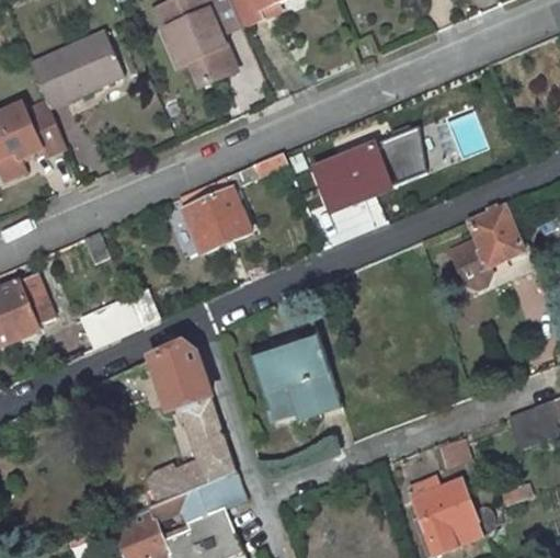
[(184,0),(158,11),(193,89),(241,68),(219,16),(212,0),(198,6),(195,0),(184,0)]
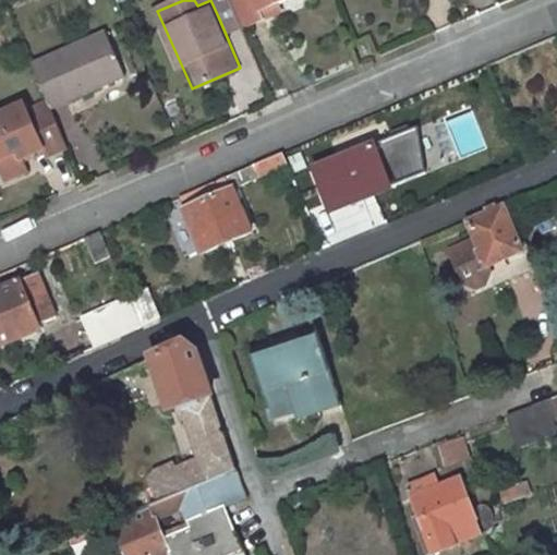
[(210,0),(218,16),(231,11),(226,0),(210,0)]
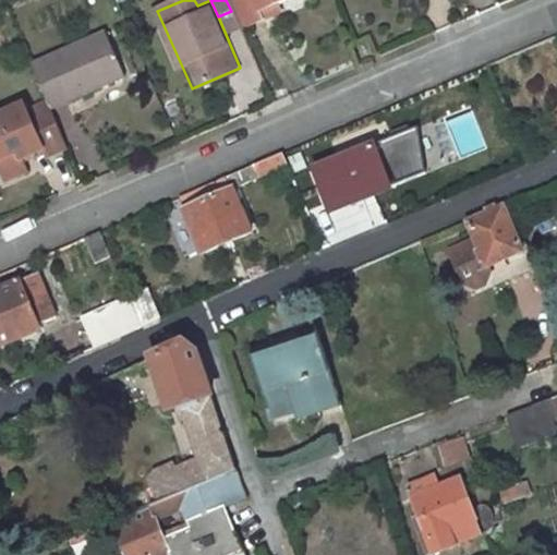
[(226,0),(231,11),(241,32),(259,25),(256,15),(273,8),(291,0),(226,0)]
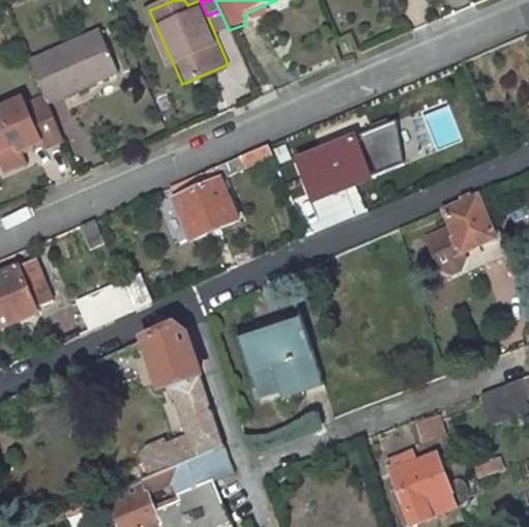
[(243,15),(246,24),(263,17),(259,7),(243,15)]
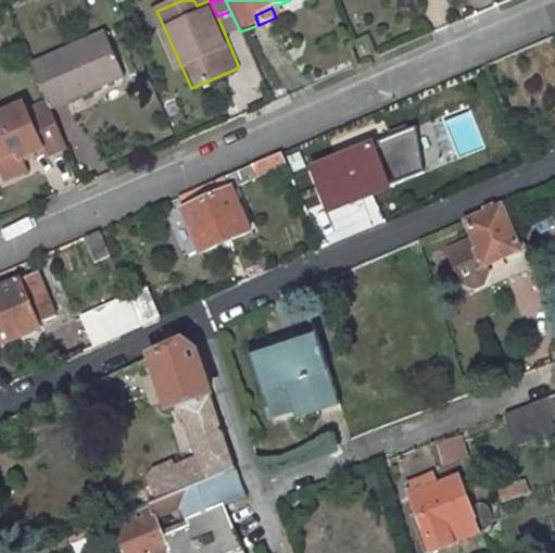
[(124,77),(104,33),(30,64),(48,107),(49,109),(124,77)]
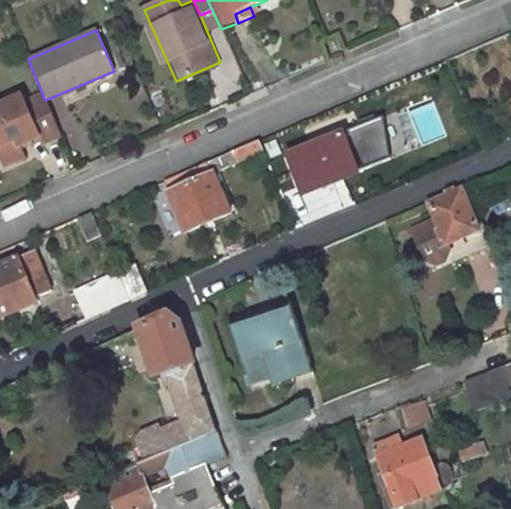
[(21,82),(0,91),(0,100),(25,90),(21,82)]
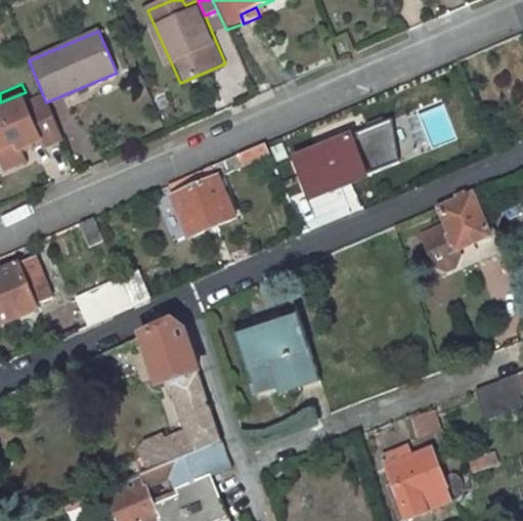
[(26,92),(0,102),(0,152),(1,152),(8,168),(32,158),(29,154),(48,145),(48,147),(62,141),(46,102),(45,100),(31,106),(26,92)]
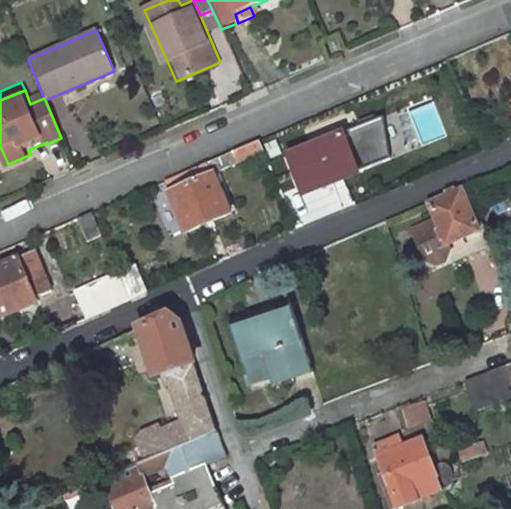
[(342,132),(288,153),(303,191),(326,181),(321,168),(352,155),(342,132)]
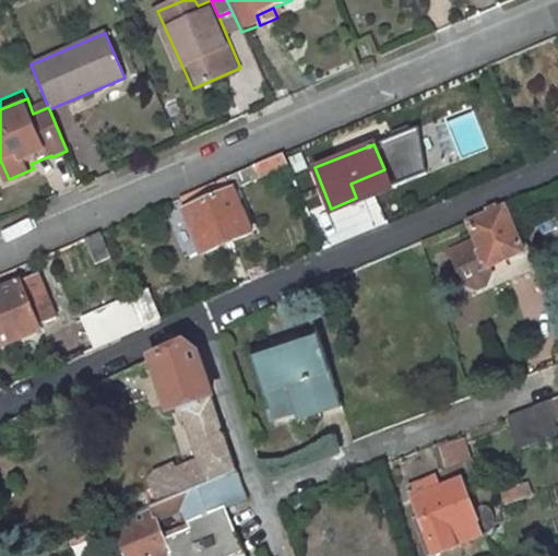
[(55,164),(70,157),(67,151),(51,157),(55,164)]
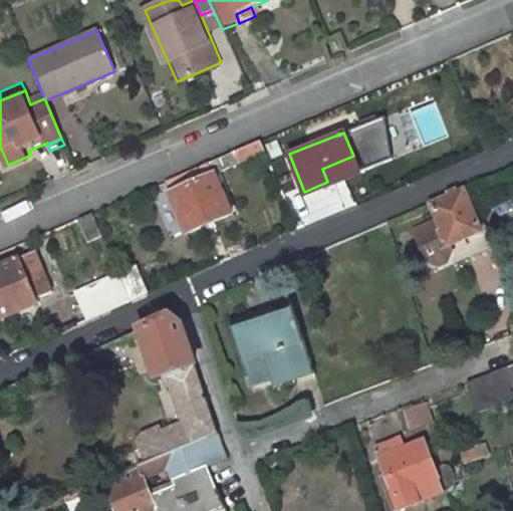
[(166,179),(188,231),(231,212),(216,173),(265,150),(260,139),(166,179)]
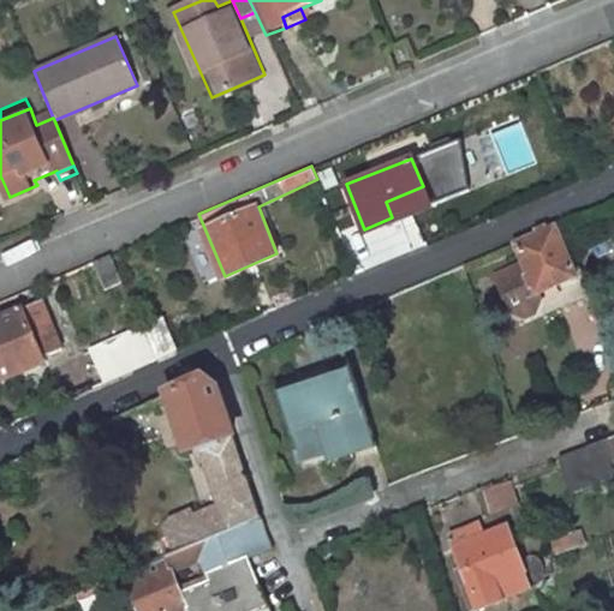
[(386,202),(392,217),(429,203),(423,186),(386,202)]
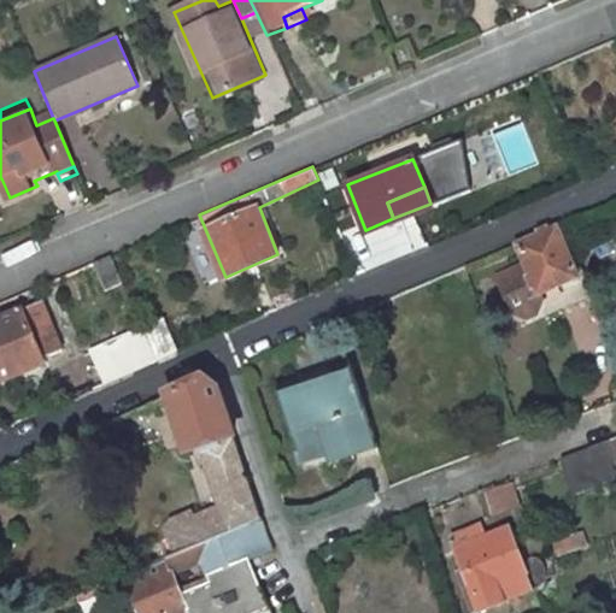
[(576,273),(553,223),(517,240),(526,259),(539,289),(541,288),(549,286),(576,273)]
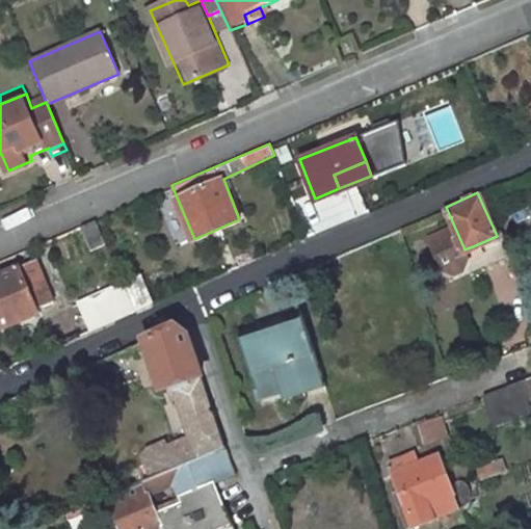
[(510,223),(530,214),(530,197),(505,208),(510,223)]
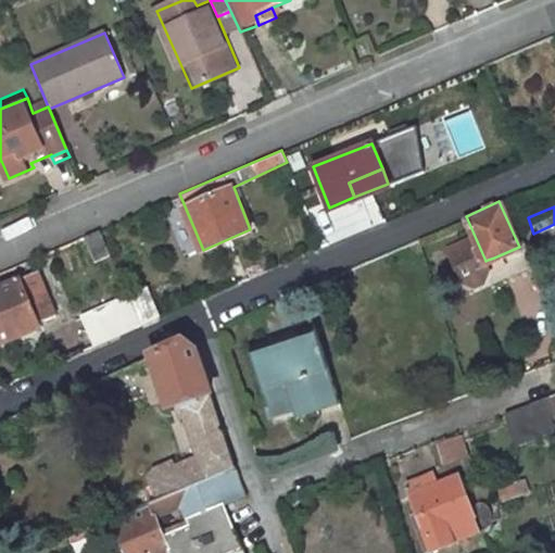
[(446,244),(458,273),(475,278),(483,274),(489,265),(488,260),(486,261),(474,234),(446,244)]
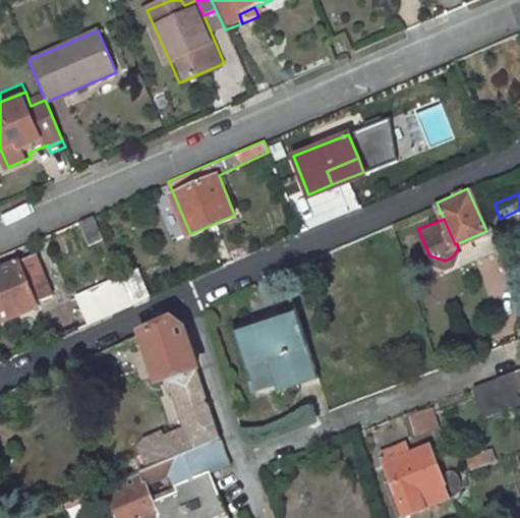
[(36,253),(0,269),(0,319),(53,296),(36,253)]
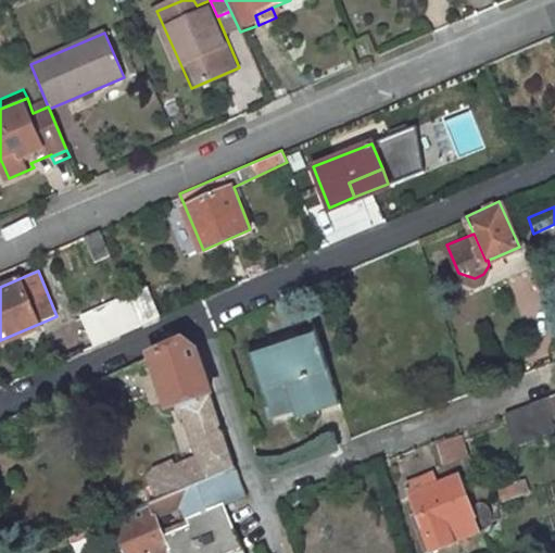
[(147,286),(127,293),(141,324),(161,316),(147,286)]
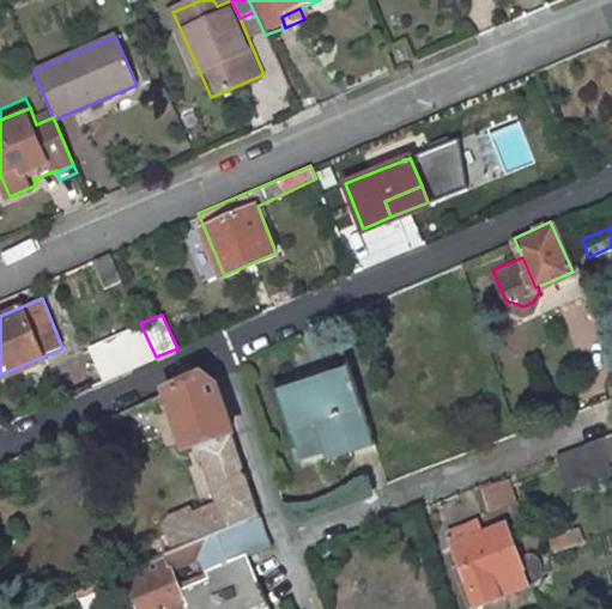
[(90,343),(105,379),(156,357),(140,323),(90,343)]
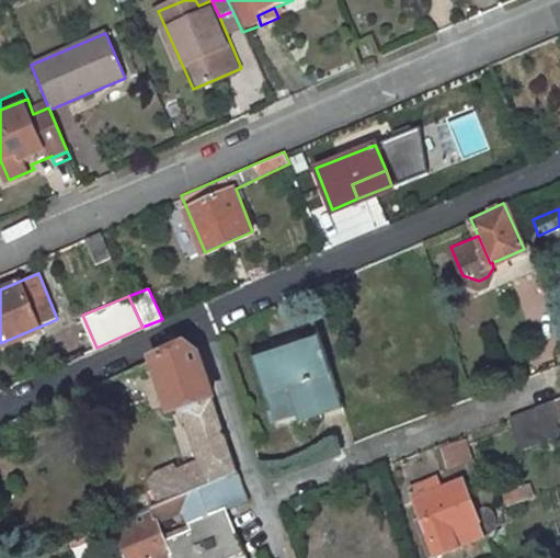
[(340,397),(320,333),(253,356),(269,406),(292,399),(296,412),(340,397)]
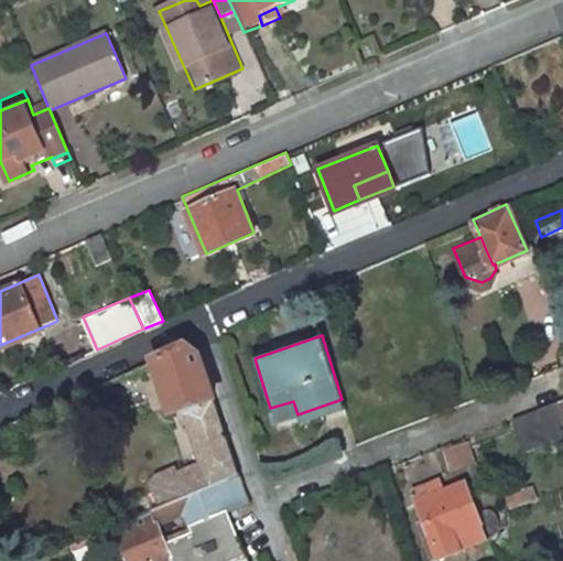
[(152,359),(169,408),(170,412),(182,408),(199,462),(174,471),(173,468),(152,475),(148,486),(154,508),(216,483),(238,473),(198,355),(185,345),(152,359)]
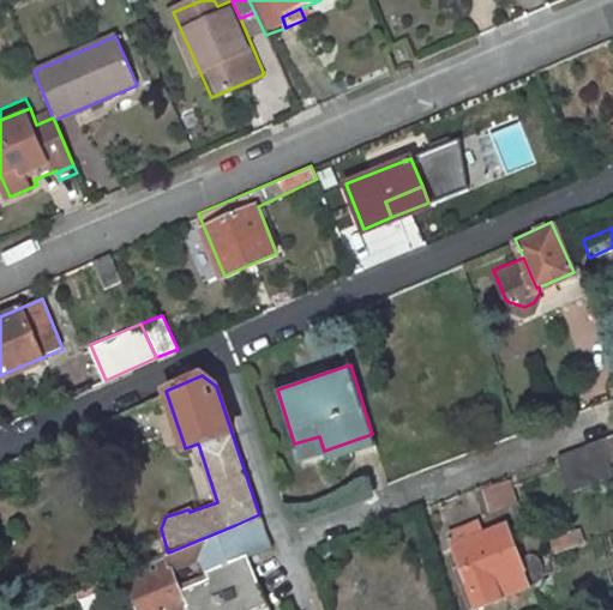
[(558,464),(569,490),(612,473),(612,457),(605,436),(554,456),(558,464)]
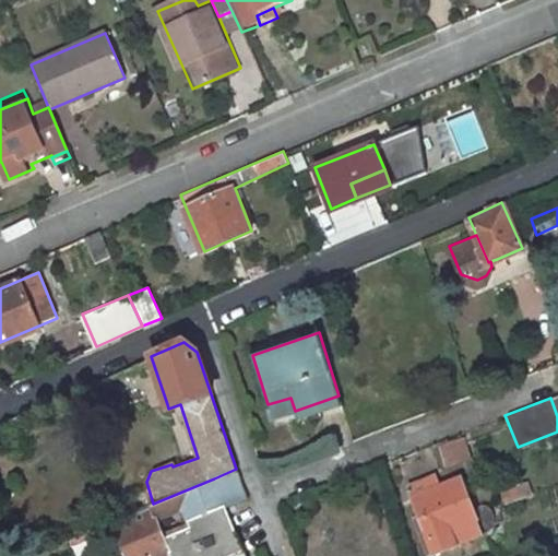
[(440,445),(446,464),(465,459),(460,438),(440,445)]
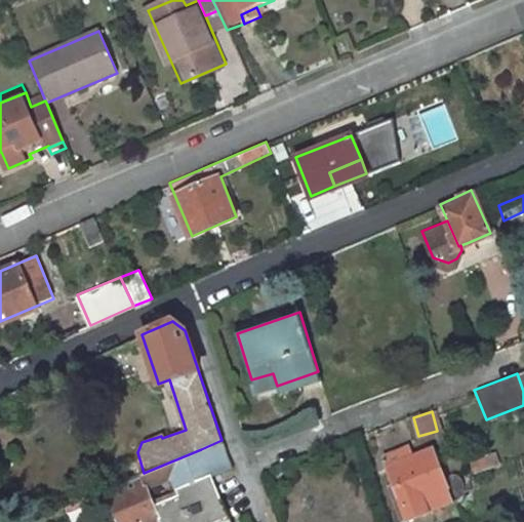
[(190,521),(200,521),(228,512),(211,471),(229,463),(222,440),(201,449),(144,473),(95,493),(108,521),(110,521),(117,519),(118,521),(139,521),(143,521),(144,521),(159,516),(161,521),(189,521),(190,521)]
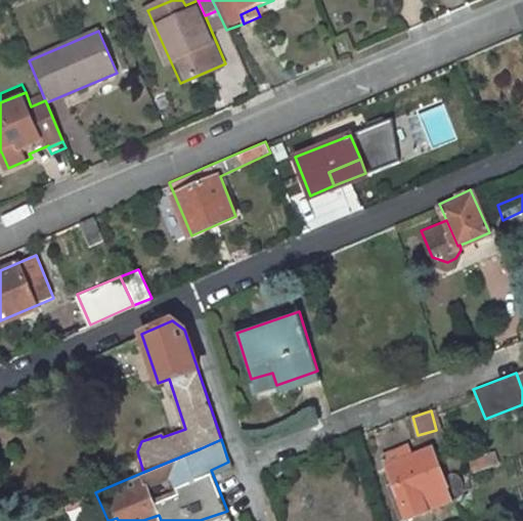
[(386,467),(413,454),(409,444),(382,457),(386,467)]
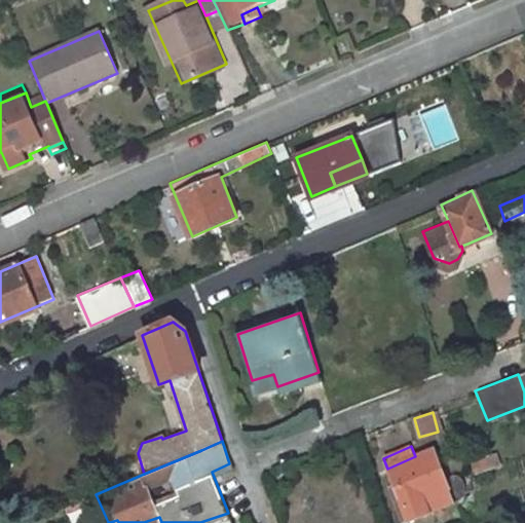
[(415,456),(387,469),(403,507),(418,500),(448,488),(441,470),(433,449),(415,456)]
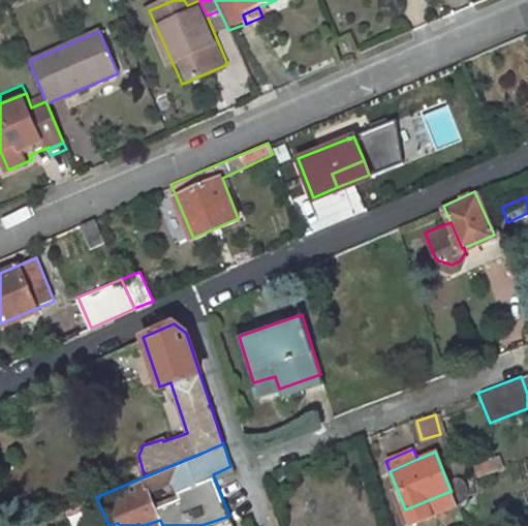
[(443,472),(451,491),(454,489),(459,487),(452,469),(443,472)]
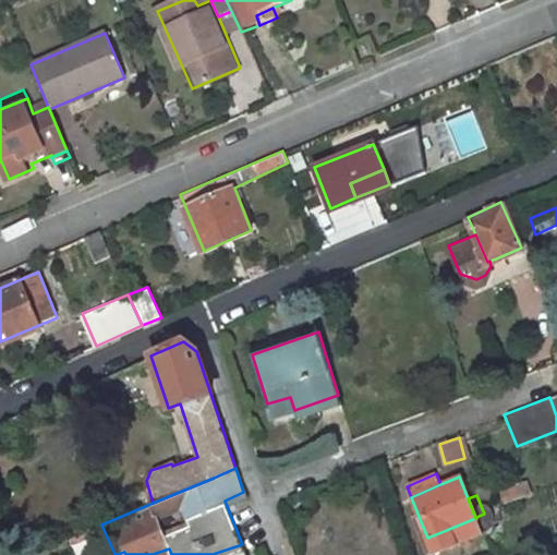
[(444,531),(447,539),(483,525),(479,516),(475,518),(444,531)]
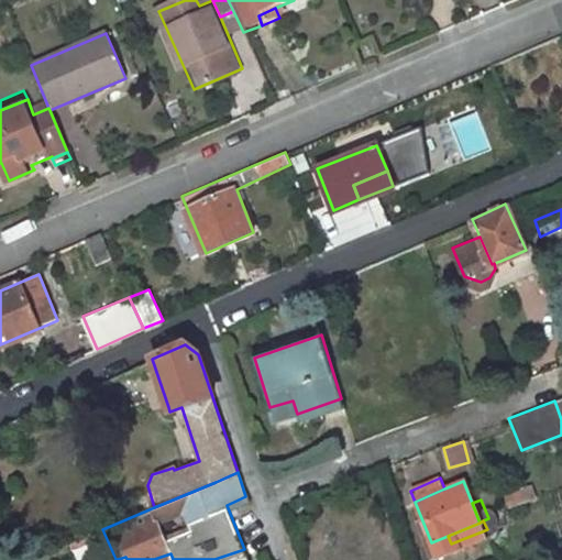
[(448,536),(431,542),(434,550),(451,544),(448,536)]
